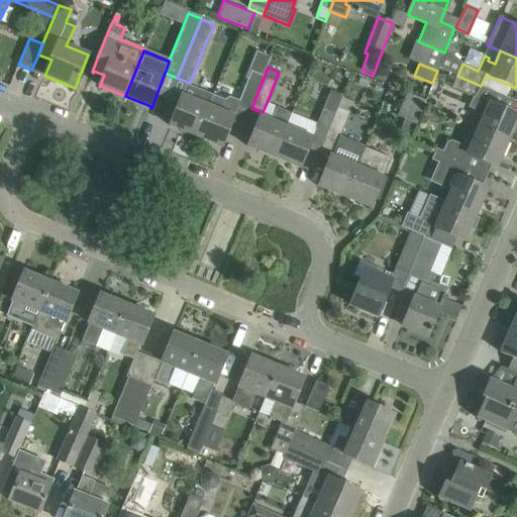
[(378,67),(373,79),(385,84),(388,77),(385,69),(378,67)]
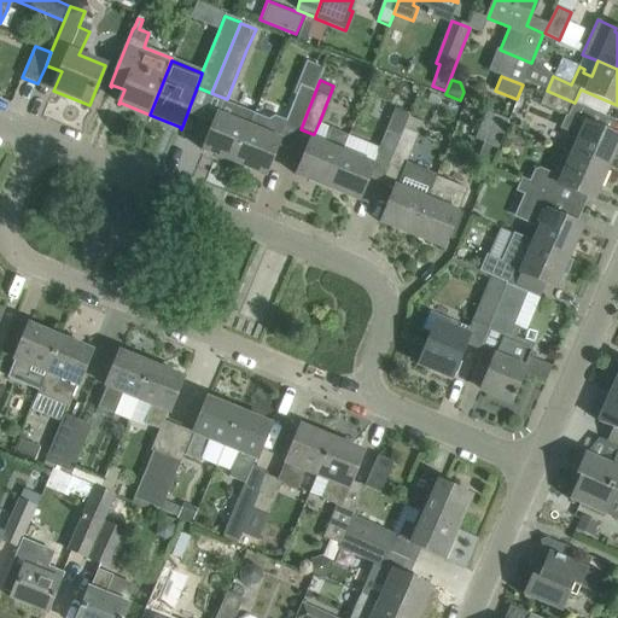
[(250,126),(234,162),(264,175),(263,176),(266,176),(274,155),(280,139),(283,134),(296,140),(301,129),(315,92),(299,86),(285,122),(274,117),(269,121),(254,115),(250,126)]
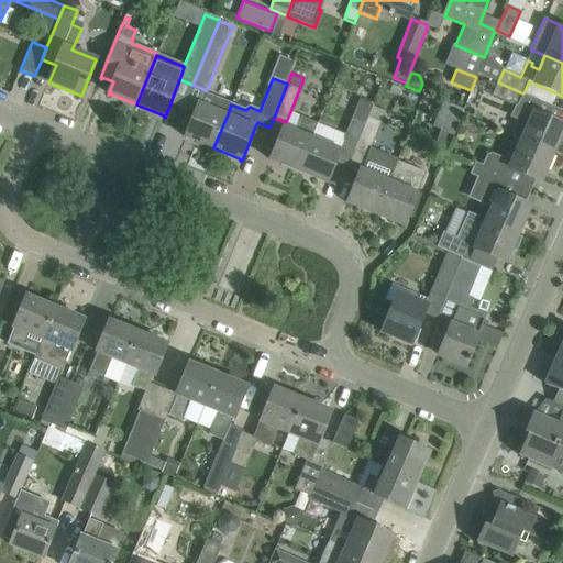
[(518,107),(523,95),(523,94),(498,83),(492,96),(515,106),(518,107)]
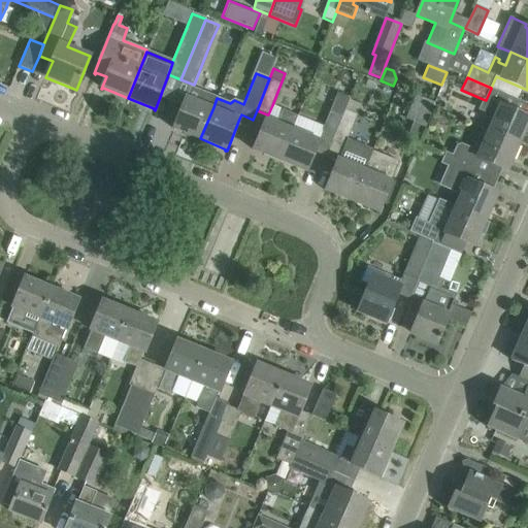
[(200,138),(213,107),(217,98),(192,88),(188,97),(187,97),(182,110),(173,129),(174,130),(175,128),(200,138)]
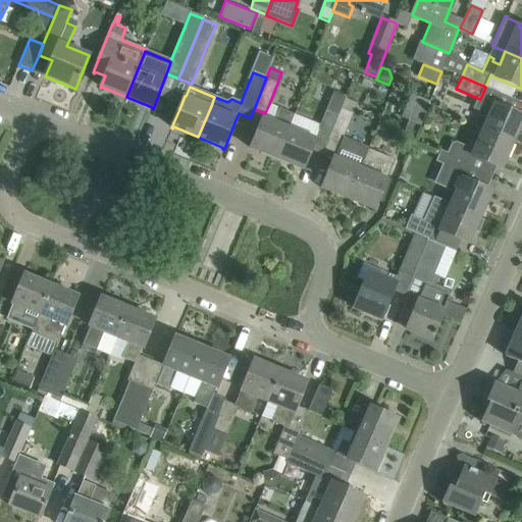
[(521,116),(496,105),(500,94),(485,88),(480,99),(477,98),(473,108),(480,112),(474,126),(478,128),(482,131),(482,129),(512,143),(521,120),(521,116)]
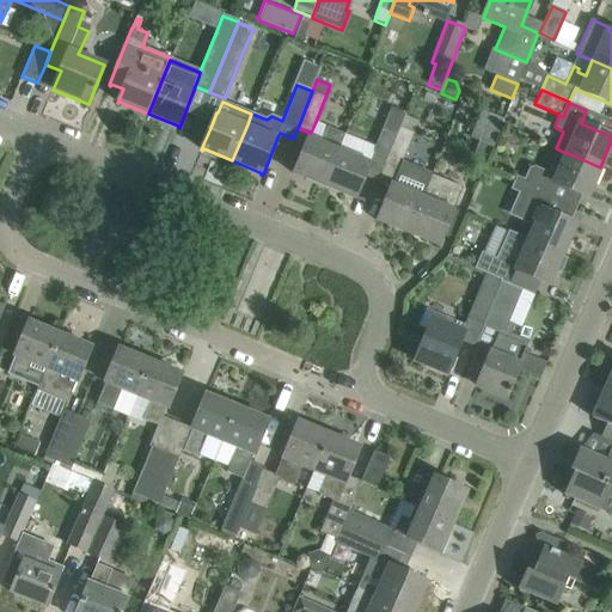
[(404,116),(405,114),(391,108),(374,147),(349,136),(344,135),(325,185),(354,197),(354,200),(355,200),(365,178),(371,163),(372,158),(385,164),(404,116)]
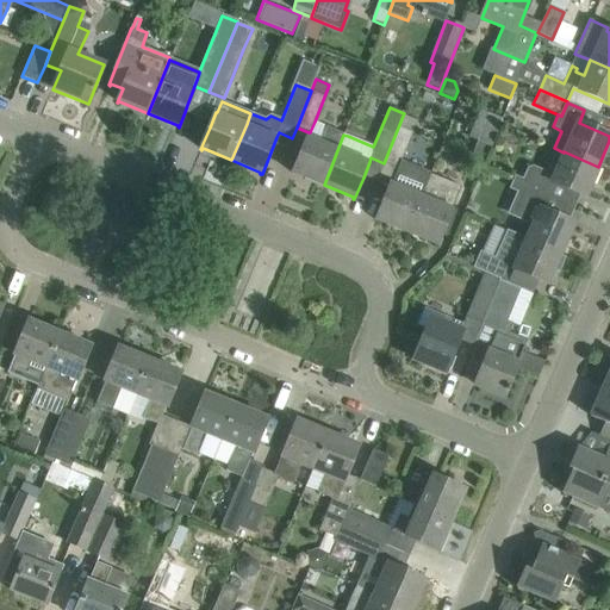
[(489,113),(477,142),(490,147),(502,119),(489,113)]
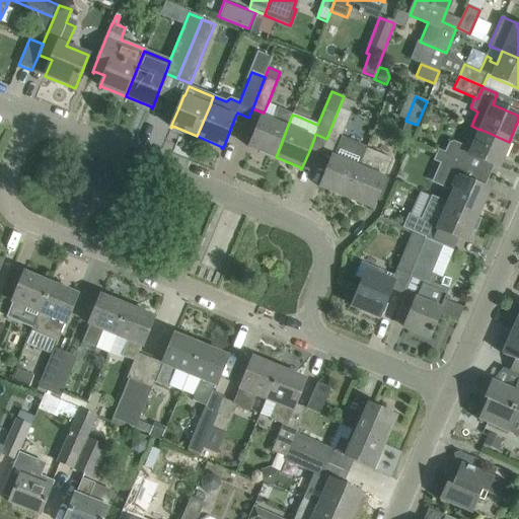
[(326,139),(322,148),(334,152),(341,136),(351,113),(354,107),(355,103),(343,98),(326,139)]
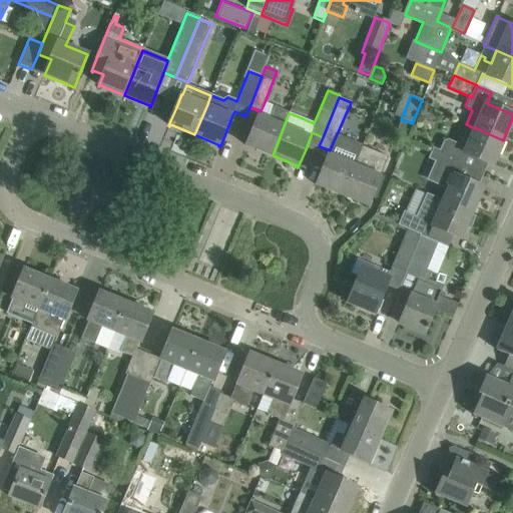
[(273,155),(289,113),(275,107),(269,121),(258,117),(253,127),(245,146),(247,146),(247,145),(273,155)]
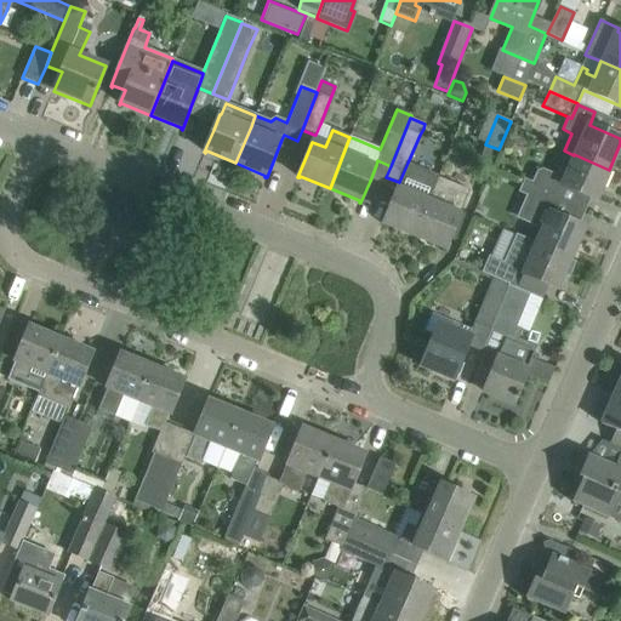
[(524,180),(522,187),(540,194),(579,210),(585,197),(597,201),(598,200),(597,200),(592,198),(597,188),(602,189),(609,170),(574,154),(574,155),(569,153),(562,170),(558,177),(541,170),(535,184),(524,180)]
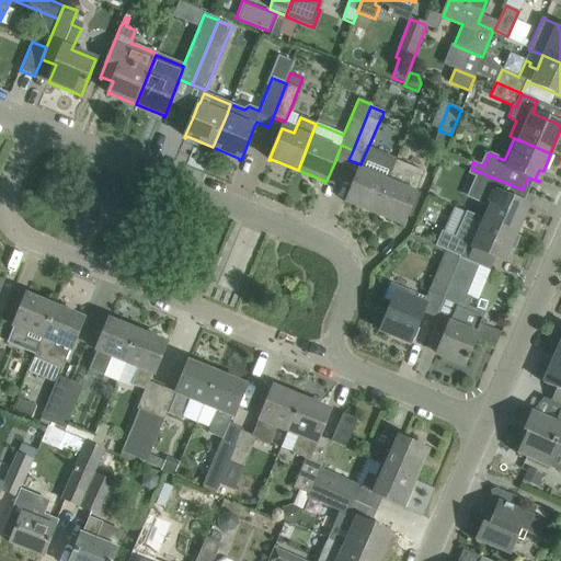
[(347,198),(345,203),(346,204),(347,203),(357,206),(375,214),(396,160),(397,159),(368,147),(361,164),(359,169),(354,183),(347,198)]
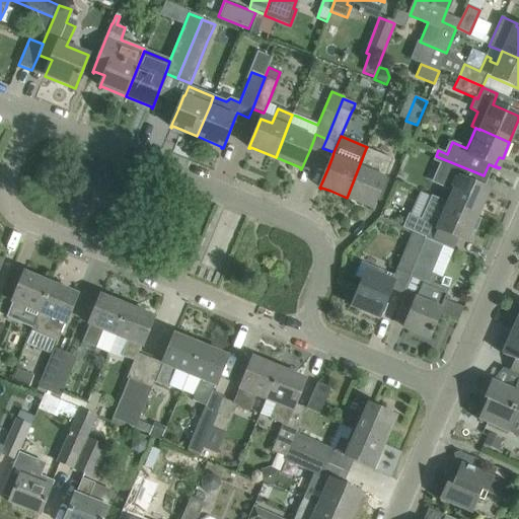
[(379,191),(384,177),(392,159),(366,148),(347,198),(371,208),(371,209),(372,209),(379,191)]
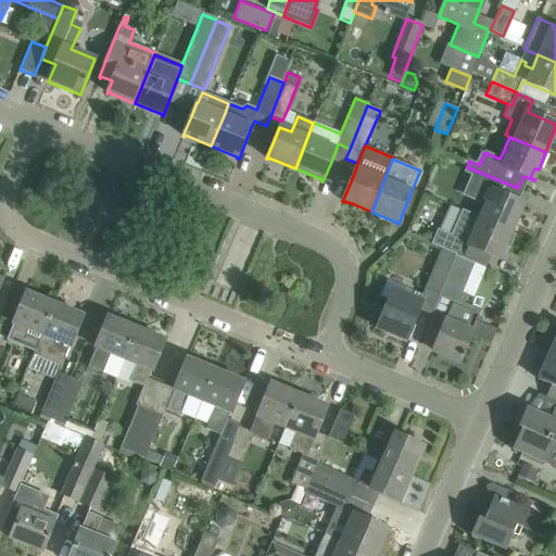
[(483,174),(471,199),(485,204),(479,217),(512,231),(518,215),(515,213),(519,203),(522,205),(523,206),(525,204),(513,200),(518,188),(483,174)]
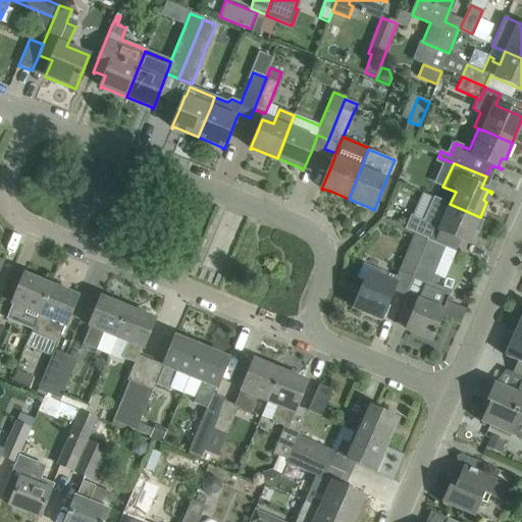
[(479,217),(450,204),(437,199),(426,224),(412,218),(407,230),(414,233),(428,240),(446,247),(446,248),(456,253),(461,241),(469,244),(475,231),(478,232),(483,221),(479,219),(479,217)]
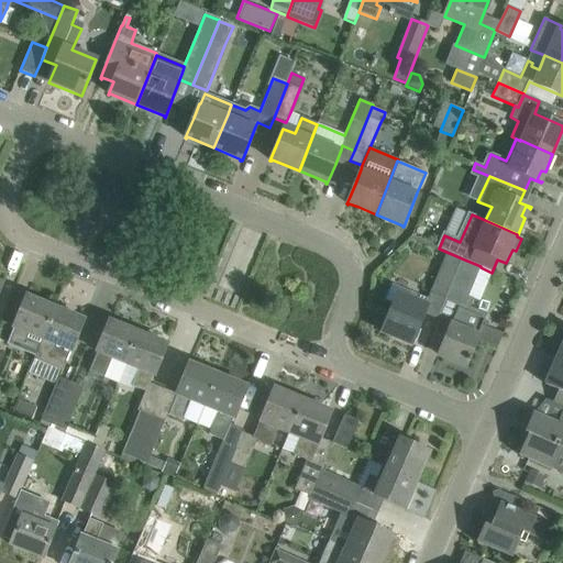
[(433,229),(419,222),(414,235),(428,241),(433,229)]
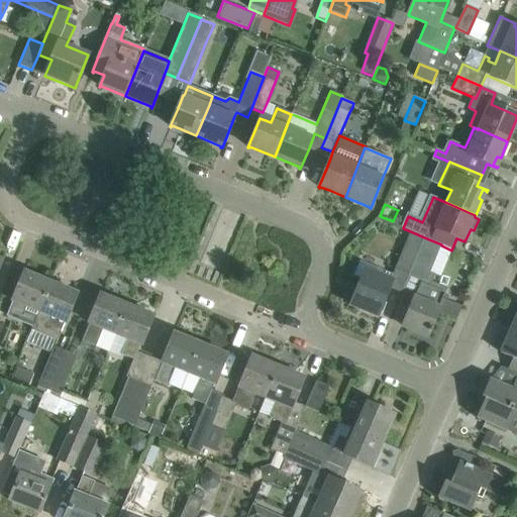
[(406,283),(424,237),(410,231),(392,277),(406,283)]
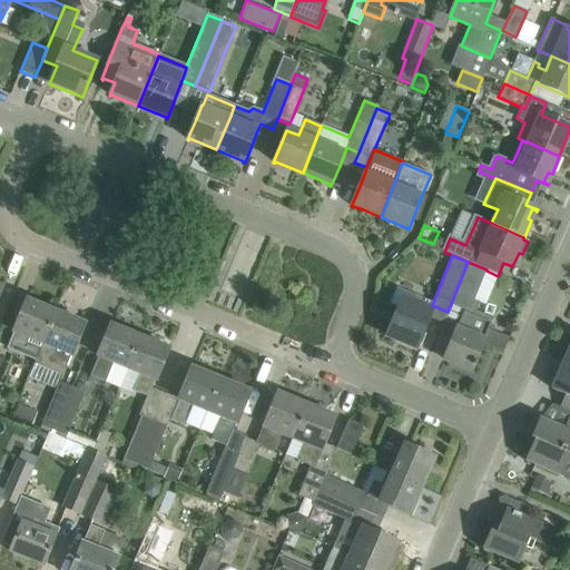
[(452,338),(444,360),(471,371),(485,337),(491,323),(469,314),(487,271),(487,269),(468,262),(448,312),(444,318),(459,324),(452,338)]
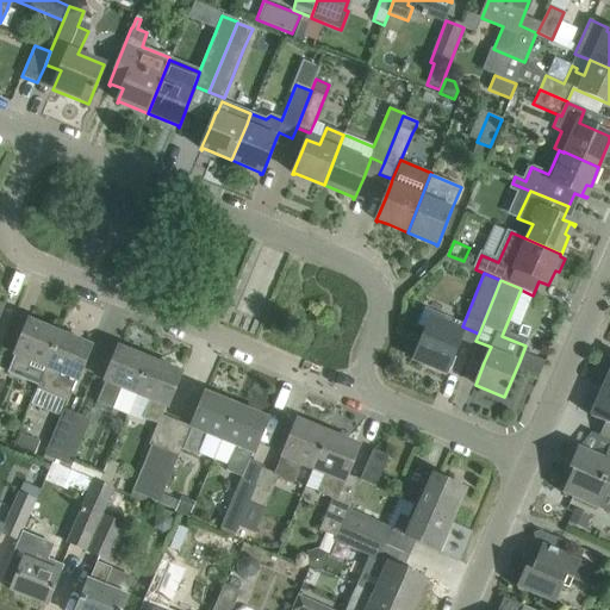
[(462,332),(441,323),(443,317),(424,309),(417,324),(427,328),(414,360),(446,373),(462,332)]
